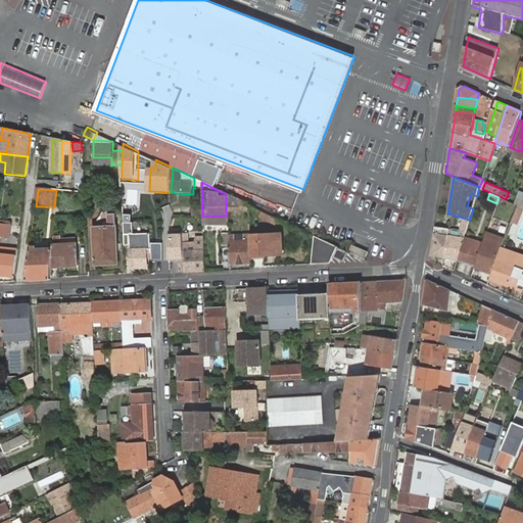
[(248,210),(247,204),(226,194),(226,210),(248,210)]
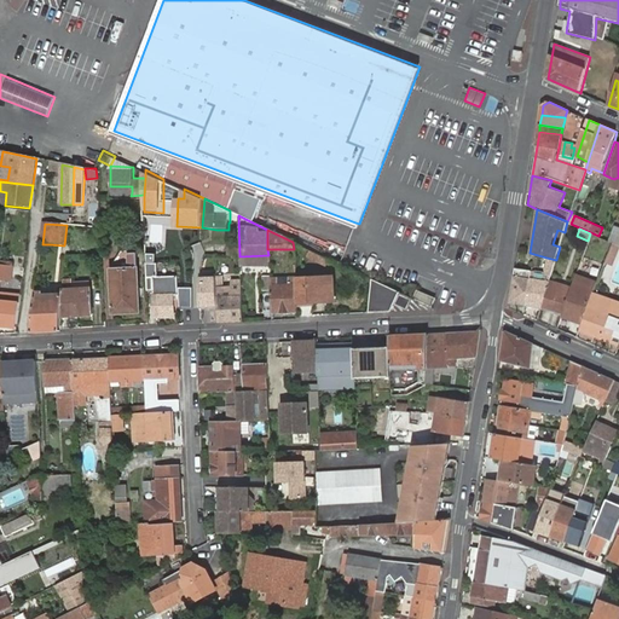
[(611,248),(607,262),(614,264),(617,250),(611,248)]
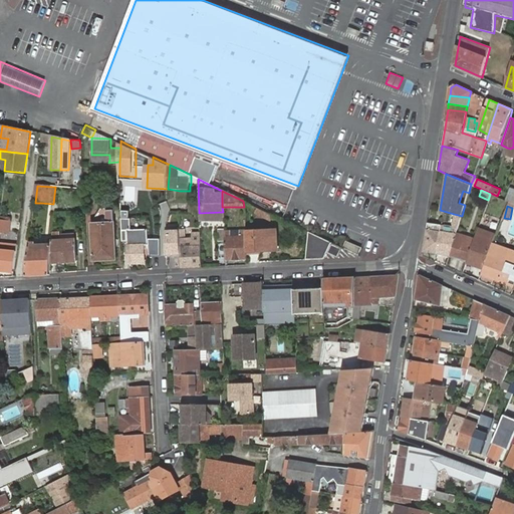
[(92,223),(92,225),(107,224),(107,213),(112,212),(111,211),(106,211),(102,211),(100,213),(92,223)]
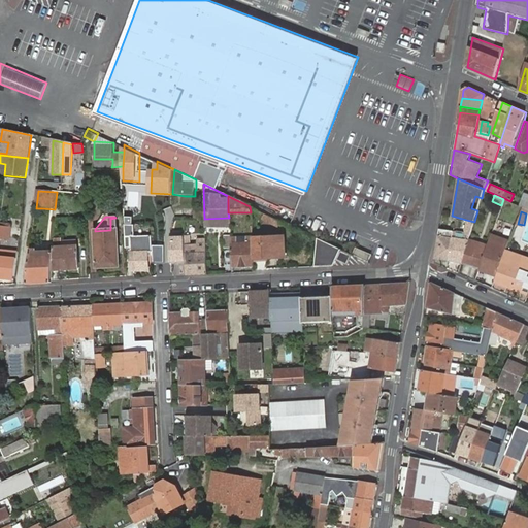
[(110,230),(95,231),(97,267),(119,266),(116,218),(110,219),(110,230)]
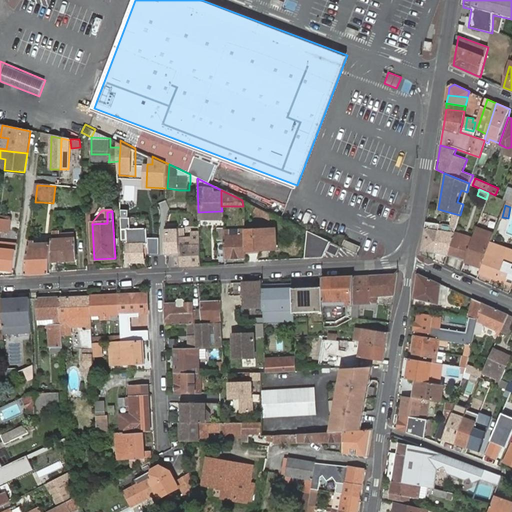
[(443,230),(444,225),(441,224),(437,252),(449,255),(454,237),(455,231),(460,215),(452,213),(450,226),(450,231),(443,230)]
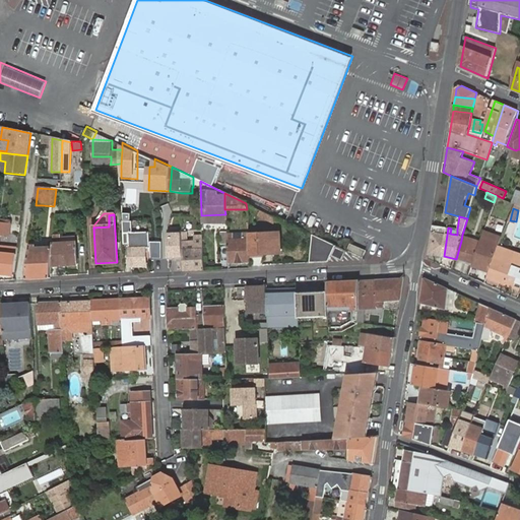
[(0,274),(14,276),(17,248),(3,247),(5,237),(9,237),(10,220),(0,219),(0,221),(0,274)]
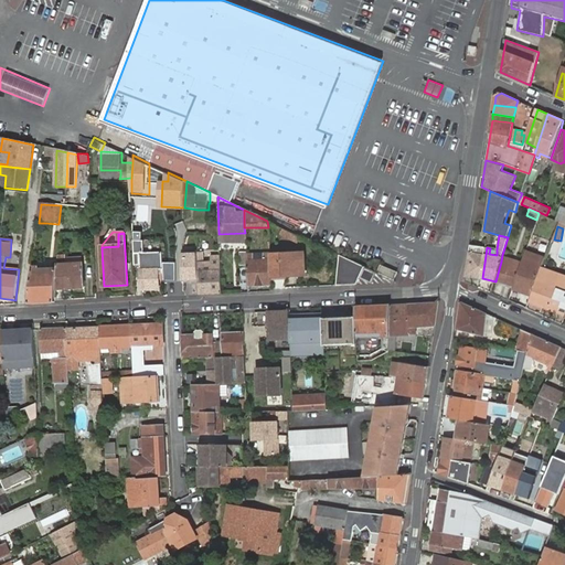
[(467,276),(482,278),(487,247),(486,247),(484,254),(476,252),(477,245),(472,244),(467,276)]
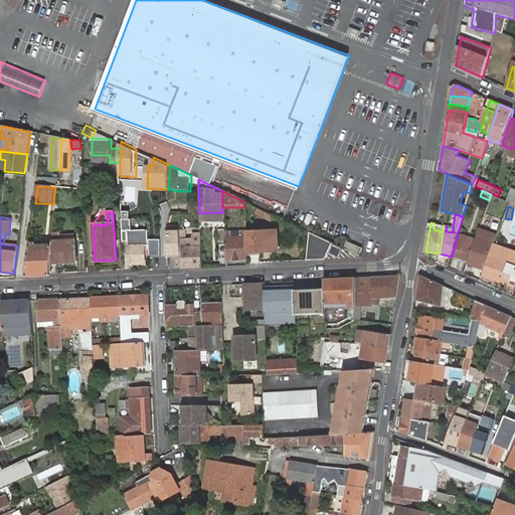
[(182,269),(181,229),(167,230),(169,270),(182,269)]
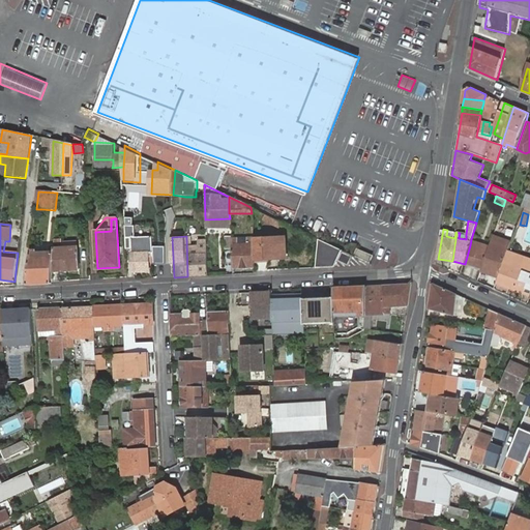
[(187,276),(208,275),(207,248),(199,249),(199,255),(190,255),(190,237),(186,236),(187,276)]
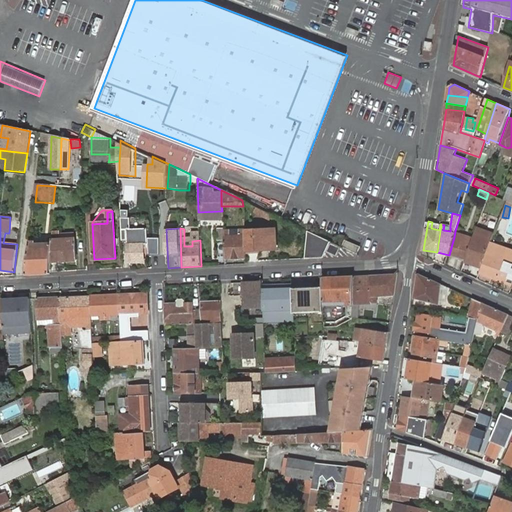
[(493,240),(495,234),(476,228),(474,233),(493,240)]
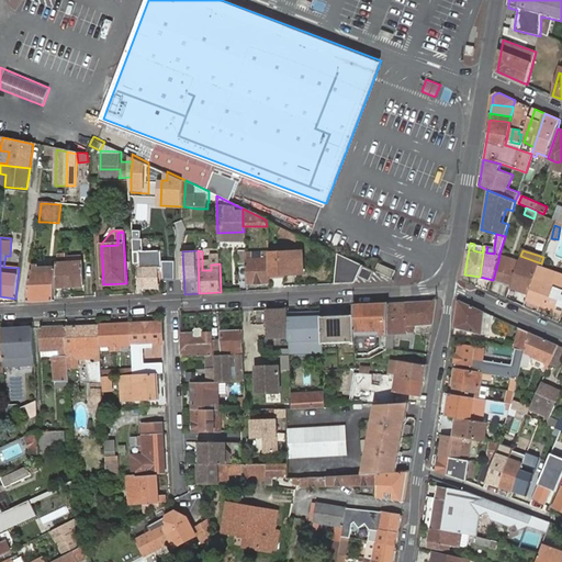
[(157,269),(163,269),(161,251),(141,253),(141,269),(141,270),(141,289),(158,288),(157,269)]
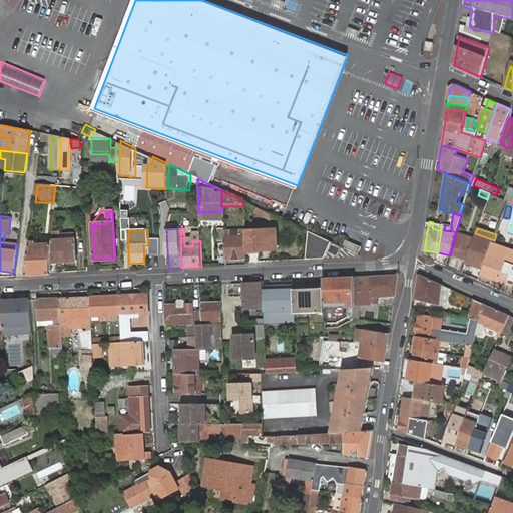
[(244,230),(246,251),(278,249),(276,229),(244,230)]
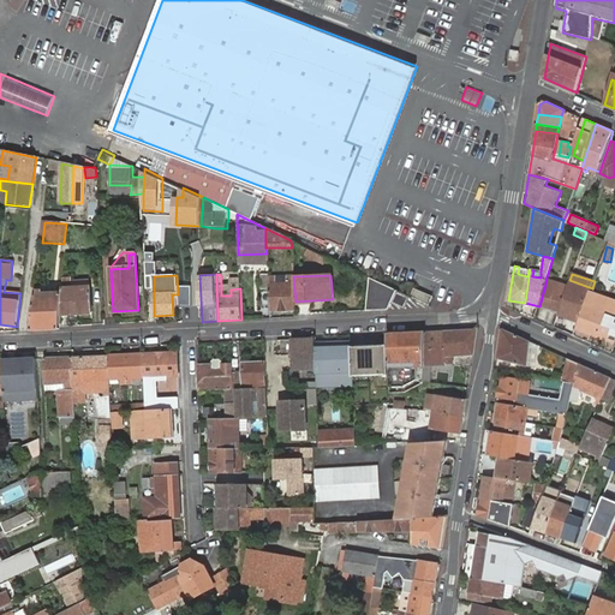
[(270,311),(294,310),(292,276),(268,278),(270,311)]
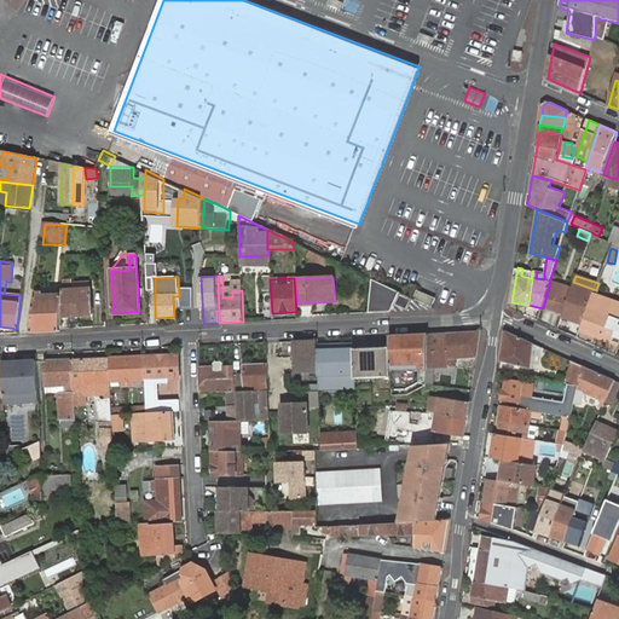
[(91,279),(65,281),(62,318),(93,317),(91,279)]
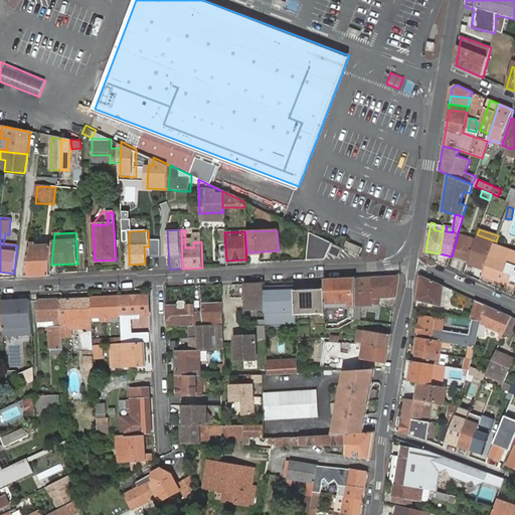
[(457,238),(474,244),(475,240),(475,239),(458,232),(457,238)]
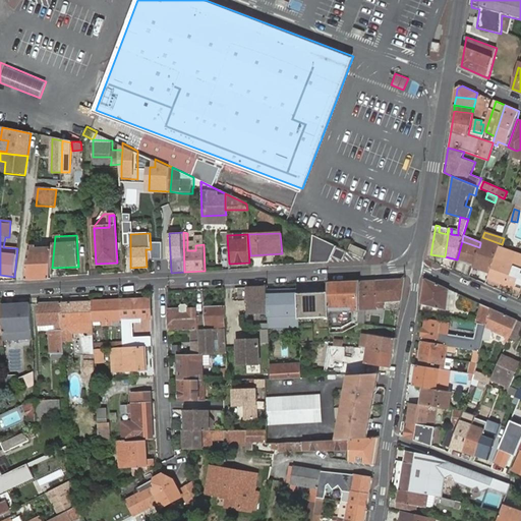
[(51,280),(51,278),(52,268),(55,236),(33,237),(27,280),(51,280)]
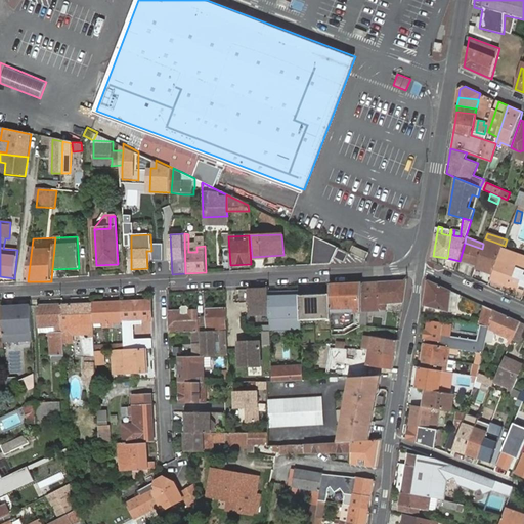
[(312,265),(330,264),(337,248),(317,238),(312,265)]
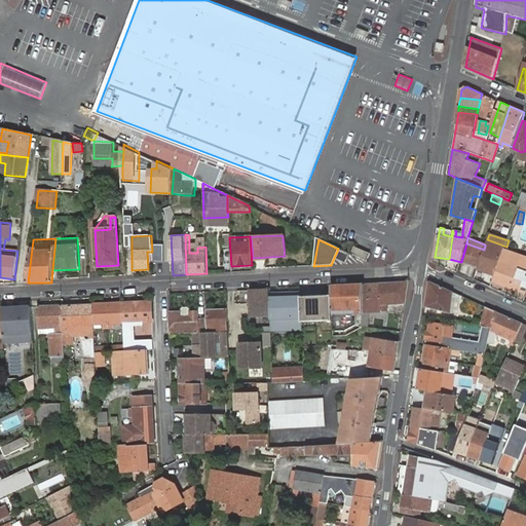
[(506,247),(487,239),(486,241),(485,245),(485,246),(484,250),(482,255),(478,267),(495,273),(505,249),(506,247)]
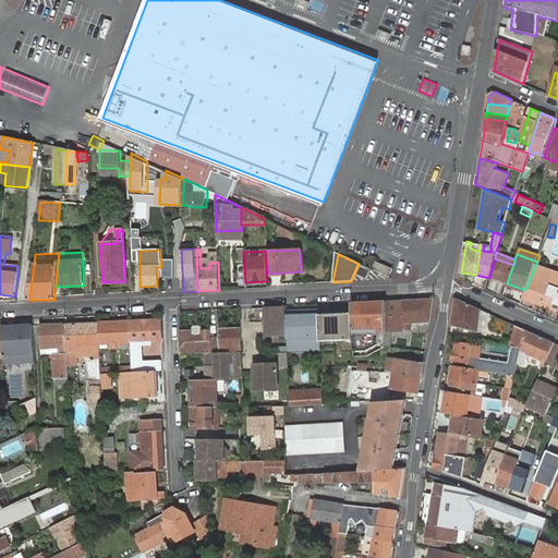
[(507,283),(511,270),(513,265),(495,258),(489,278),(507,283)]
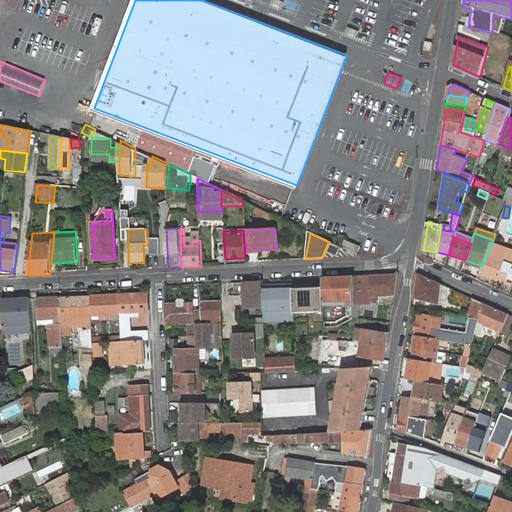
[(341,248),(355,255),(358,247),(344,241),(341,248)]
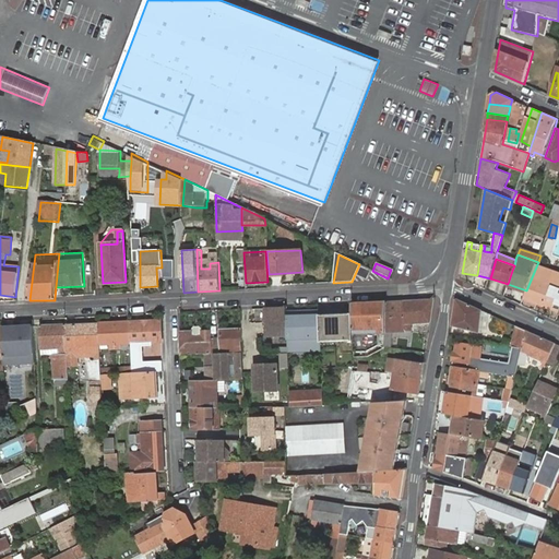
[(537,264),(526,290),(524,296),(544,304),(556,272),(537,264)]
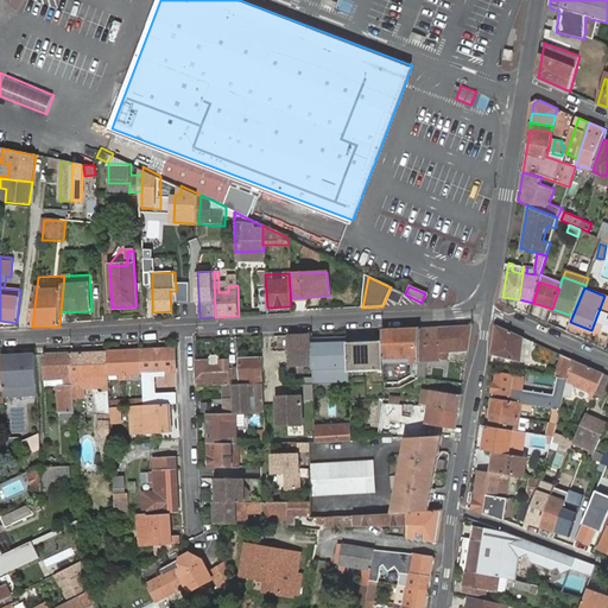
[(399,304),(404,295),(392,289),(387,299),(399,304)]
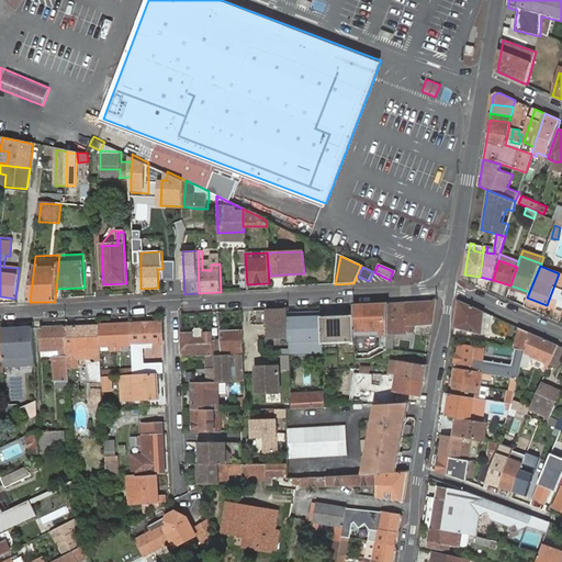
[(561,311),(561,296),(561,295),(561,274),(559,273),(558,276),(547,305),(561,311)]
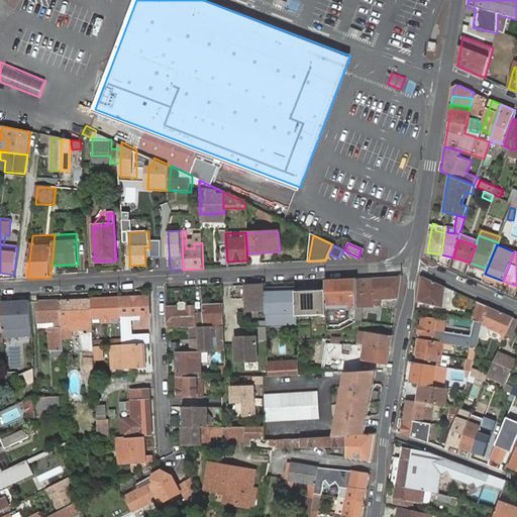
[(402,277),(357,279),(356,296),(375,295),(375,299),(389,298),(389,299),(398,298),(402,277)]
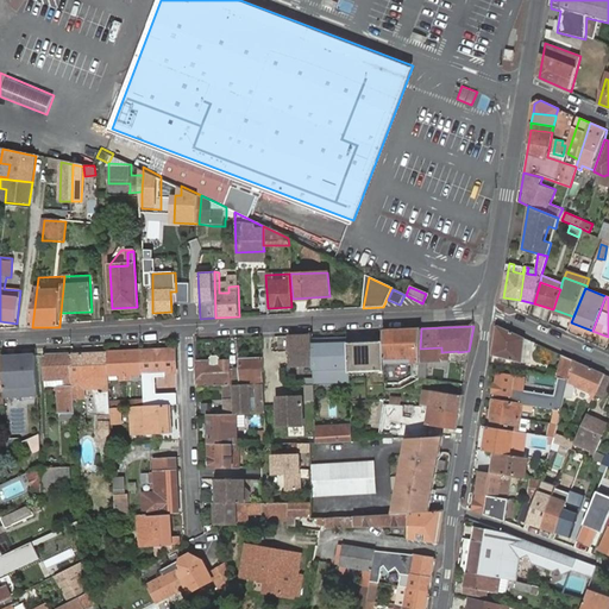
[(497,327),(493,355),(521,365),(525,338),(500,326),(497,327)]
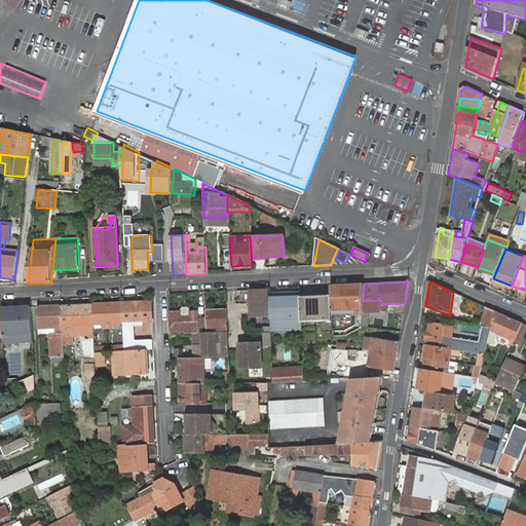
[(364,284),(332,286),(332,287),(332,297),(332,305),(333,322),(333,331),(344,330),(357,324),(357,312),(357,308),(363,308),(363,301),(364,284)]
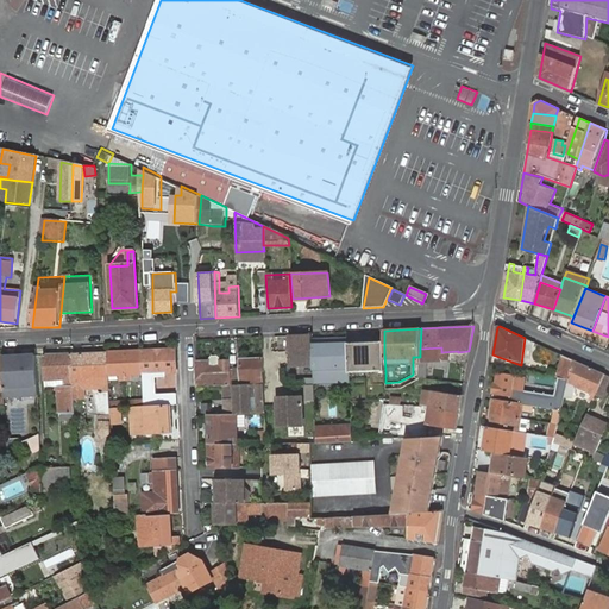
[(311,334),(293,336),(288,337),(289,365),(313,364),(312,358),(312,344),(311,334)]
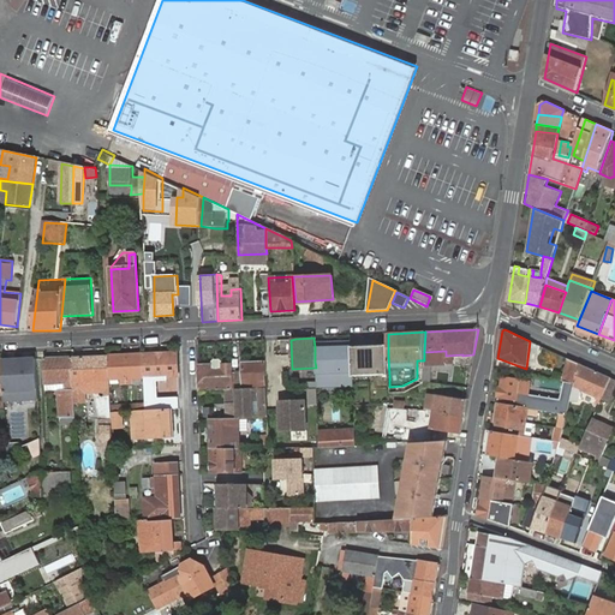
[(316,368),(316,384),(353,383),(352,377),(352,368),(351,346),(315,347),(315,362),(316,368)]
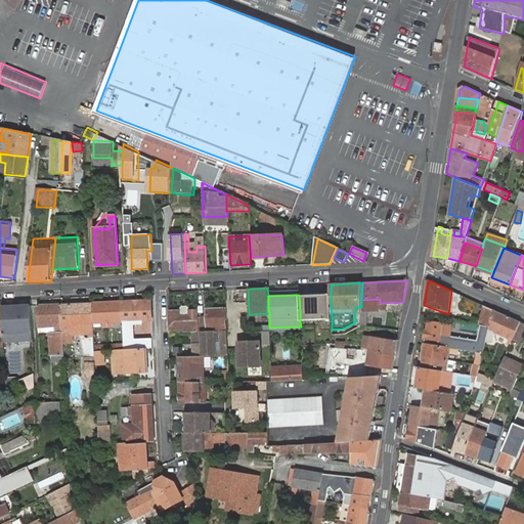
[(331,296),(300,298),(300,313),(300,321),(332,320),(331,304),(331,296)]
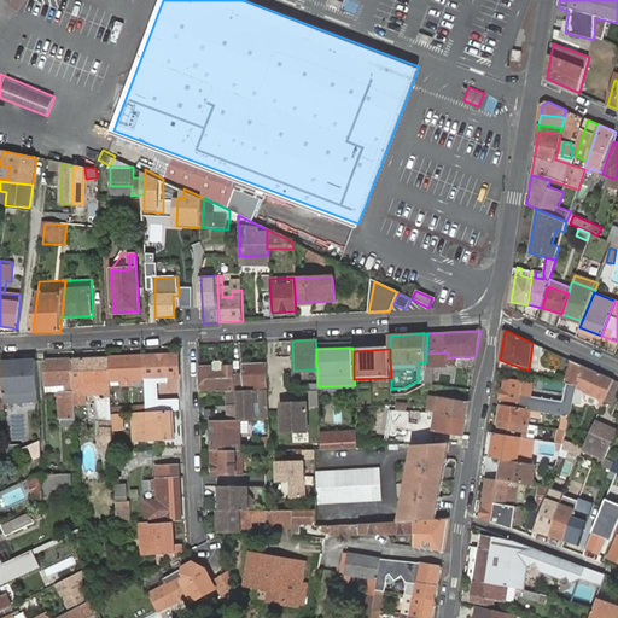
[(547,351),(542,363),(561,371),(566,359),(547,351)]
